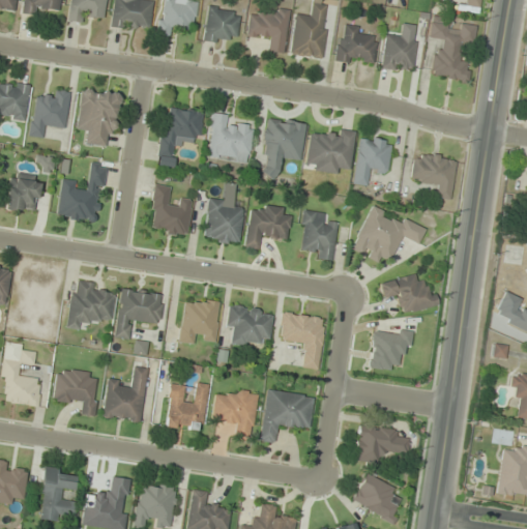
[(0,0),(0,8),(18,10),(19,0),(0,0)]
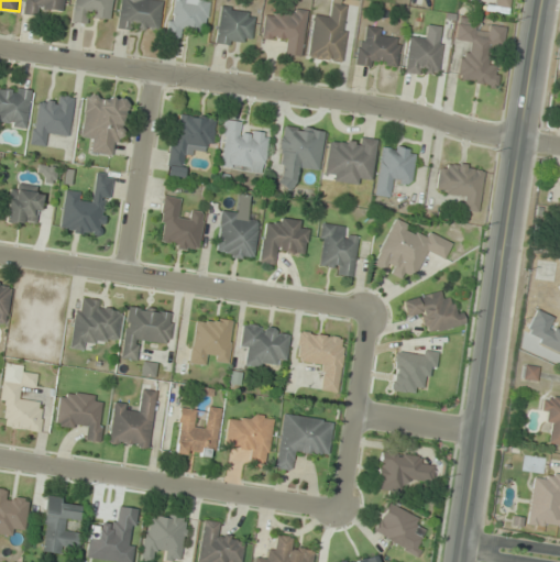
[(25,0),(25,13),(45,15),(45,6),(67,8),(67,0),(25,0)]
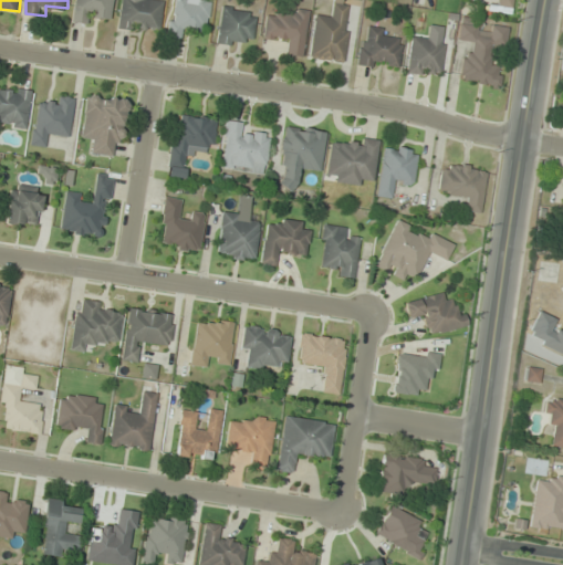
[(75,0),(73,21),(91,23),(92,14),(114,17),(116,0),(75,0)]
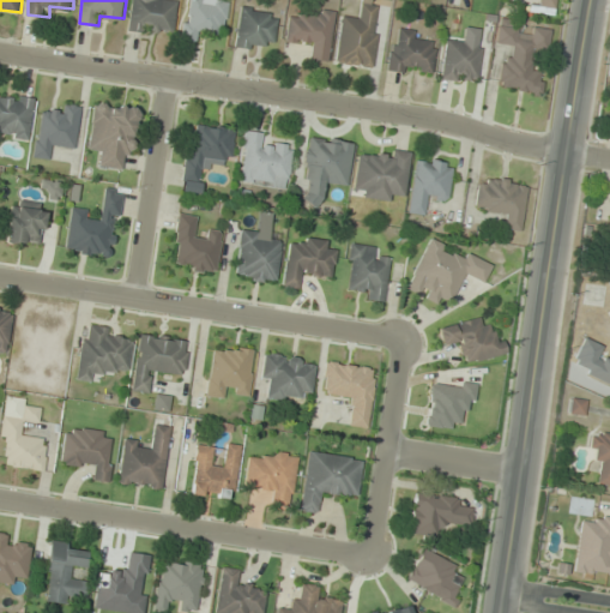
[(176,36),(179,0),(133,0),(130,31),(176,36)]
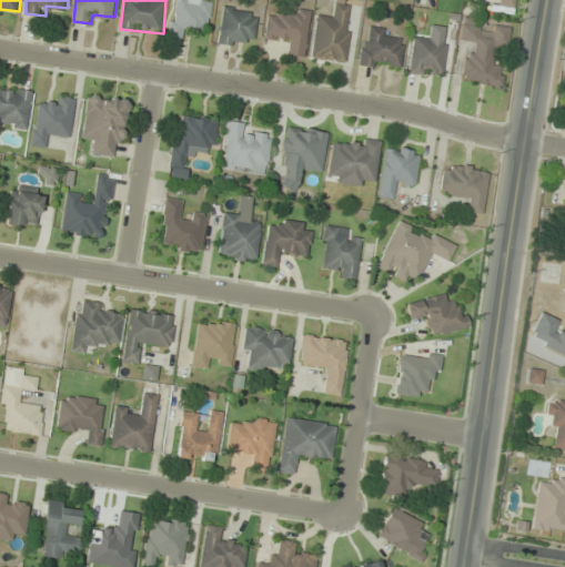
[(174,0),(169,36),(184,38),(187,29),(210,32),(214,0),(174,0)]
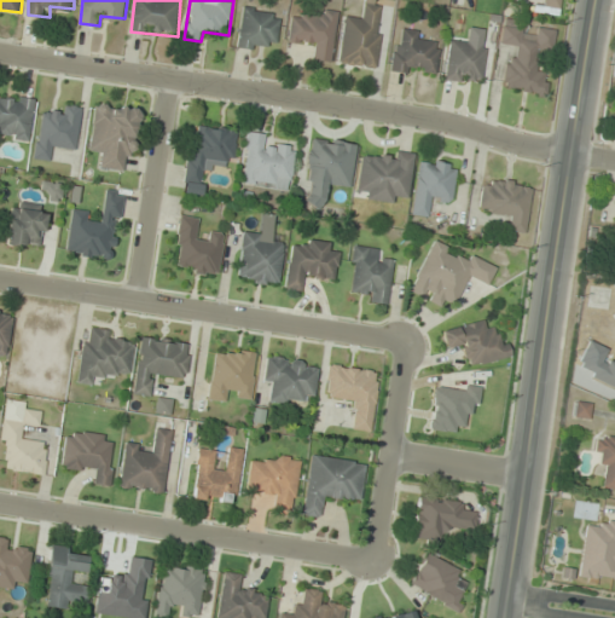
[(378,68),(386,3),(370,0),(361,0),(359,17),(346,15),(340,63),(378,68)]
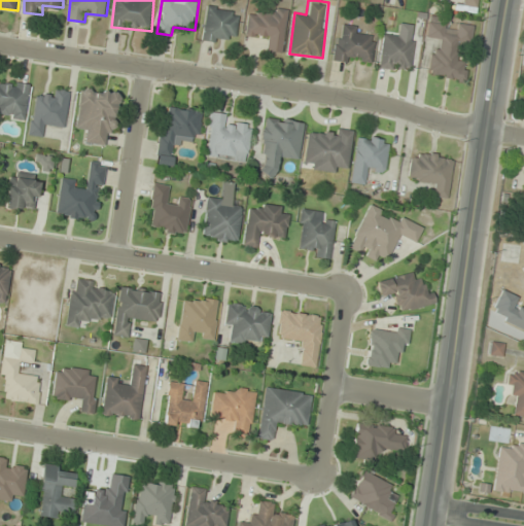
[(204,39),(226,42),(228,34),(237,35),(241,9),(208,5),(204,39)]
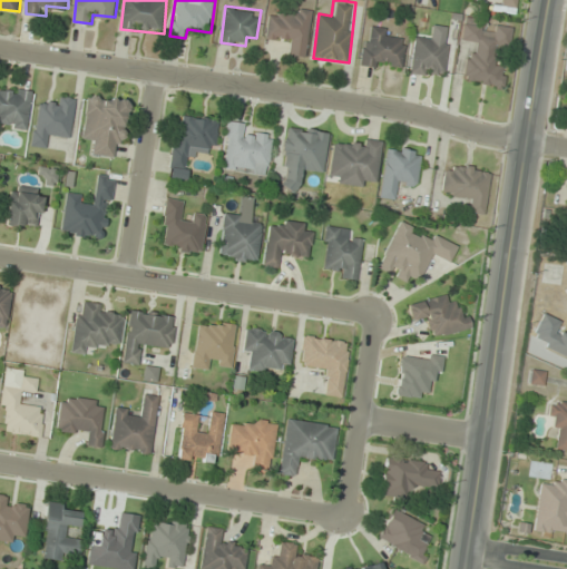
[(287,54),(310,56),(313,9),(292,8),(291,16),(270,15),(267,40),(289,41),(287,54)]
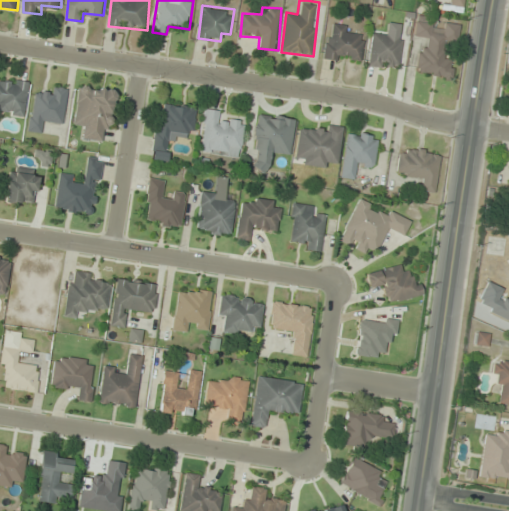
[(462,24),(419,18),(416,37),(424,38),(420,73),(454,78),(456,59),(447,58),(449,42),(460,43),(462,24)]
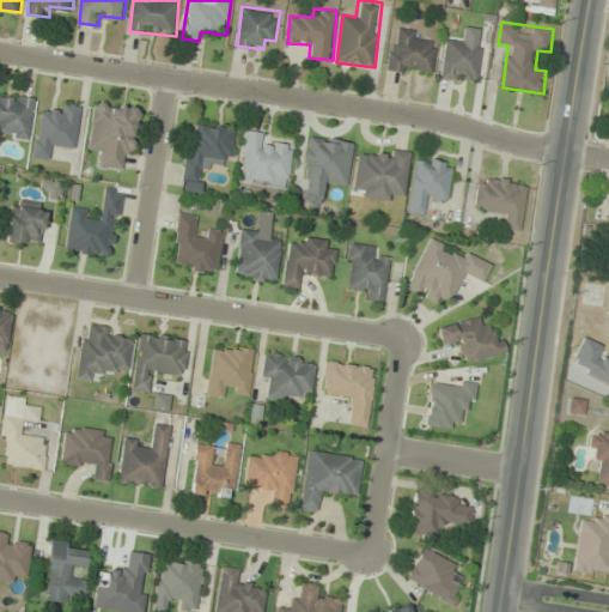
[(485,26),(463,25),(462,37),(445,36),(442,78),(480,82),(485,26)]
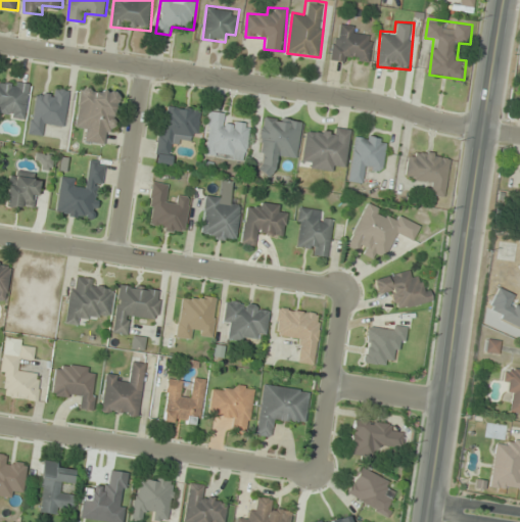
[(370,62),(374,36),(356,33),(357,26),(337,22),(332,59),(356,62),(356,60),(370,62)]
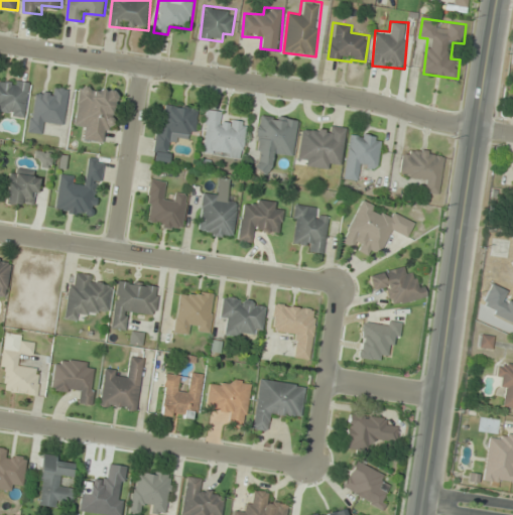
[(30,81),(0,78),(0,114),(27,117),(30,81)]
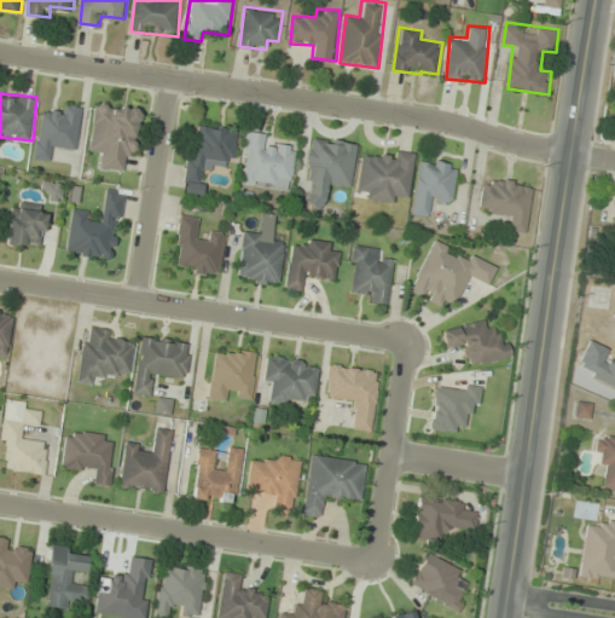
[(102,152),(100,166),(133,171),(143,108),(97,102),(91,151),(102,152)]
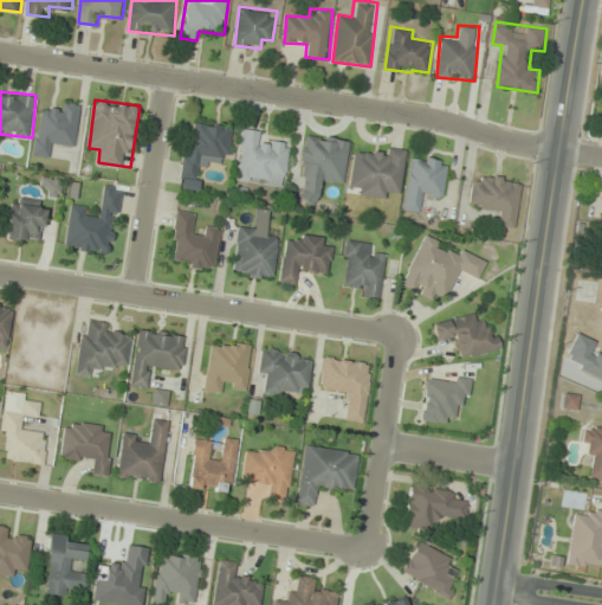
[(76,148),(82,104),(59,101),(58,110),(43,108),(36,154),(51,156),(52,145),(76,148)]
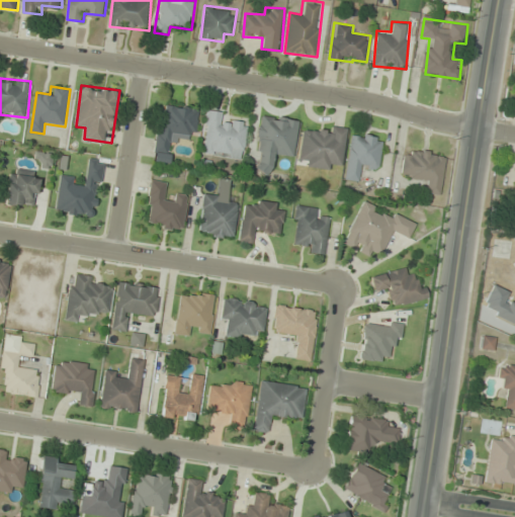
[(201,108),(163,103),(156,157),(171,159),(174,137),(197,140),(201,108)]
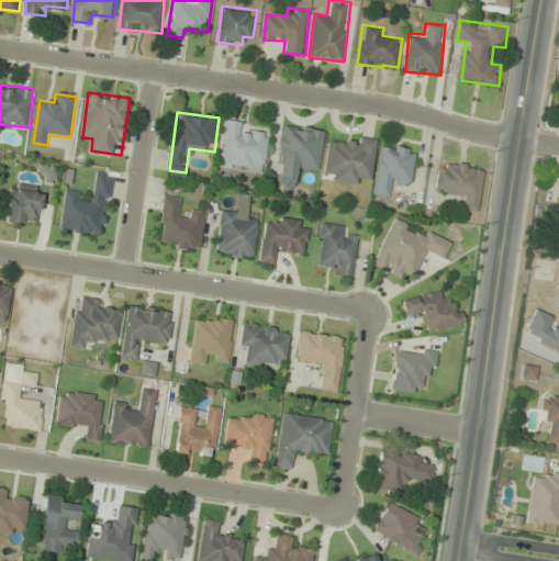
[(220,166),(266,172),(271,134),(247,132),(248,121),(226,118),(220,166)]
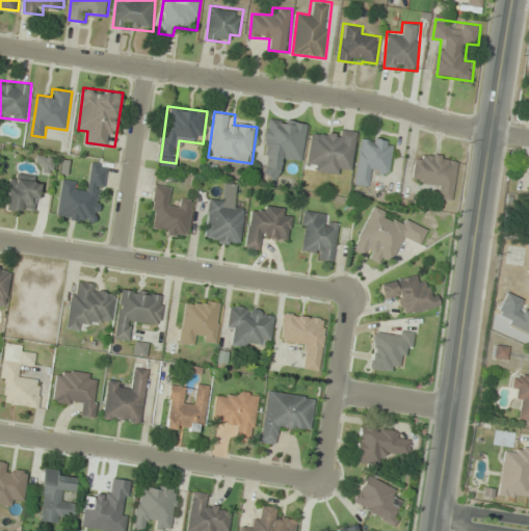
[(309,121),(268,116),(262,176),(281,178),(283,157),(305,160),(309,121)]
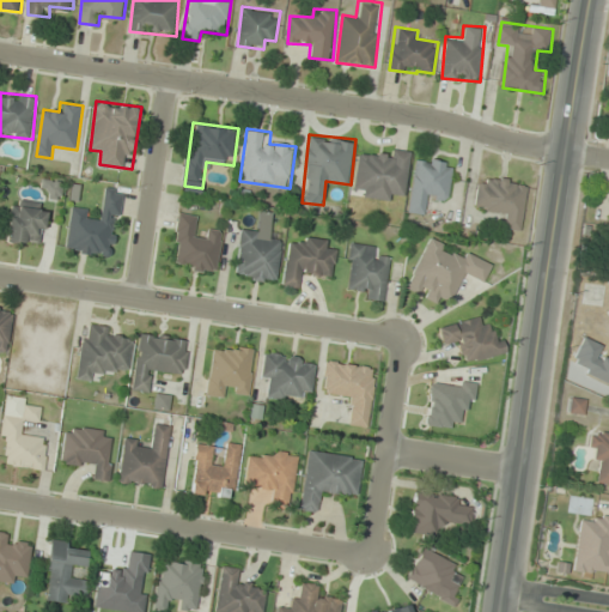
[(387,157),(359,153),(354,195),(394,199),(394,191),(408,192),(413,150),(388,146),(387,157)]
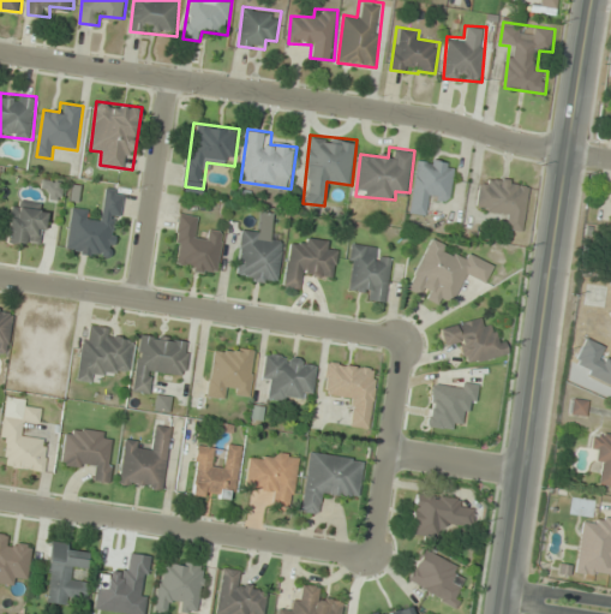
[(457,161),(419,156),(411,213),(433,215),(436,197),(451,200),(457,161)]
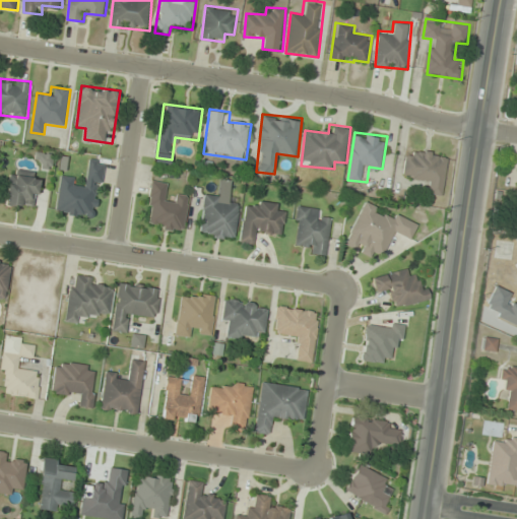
[(406,155),(404,179),(432,182),(431,193),(445,194),(450,152),(417,149),(417,156),(406,155)]
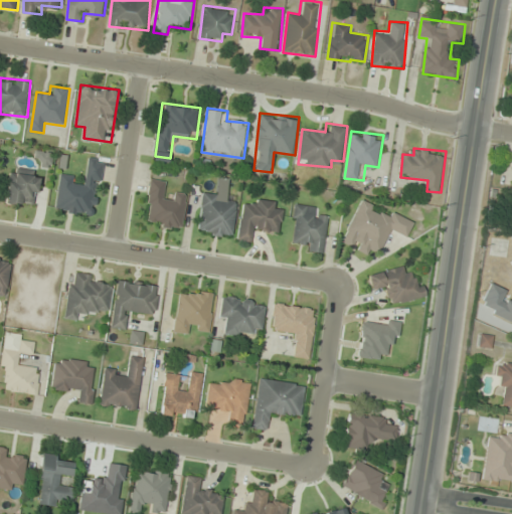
[(53,164),(54,151),(37,150),(36,163),(53,164)]
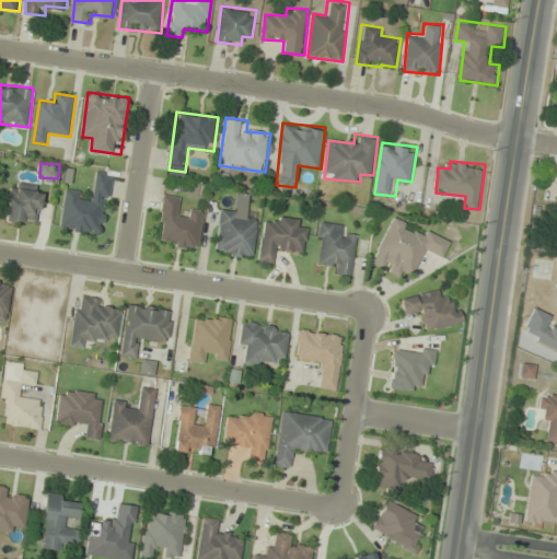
[(66,189),(60,229),(105,235),(114,173),(94,170),(91,194),(66,189)]
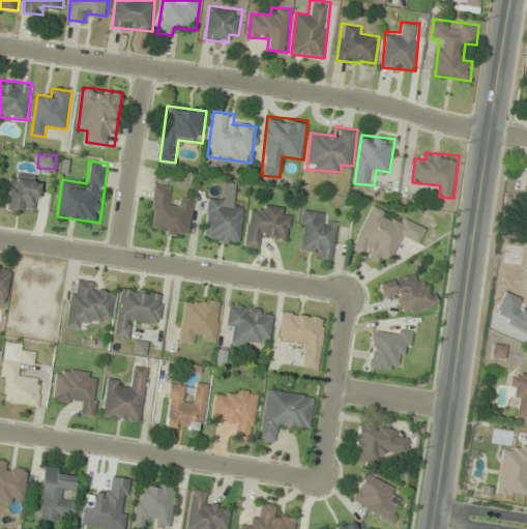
[(38,211),(41,180),(11,176),(8,208),(38,211)]
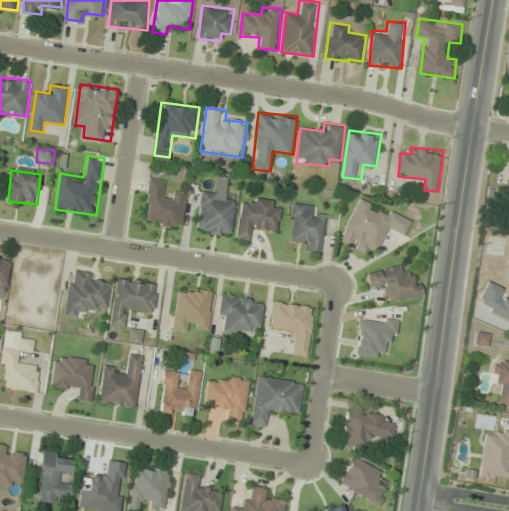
[(183,228),(187,193),(167,190),(168,179),(150,177),(144,223),(183,228)]
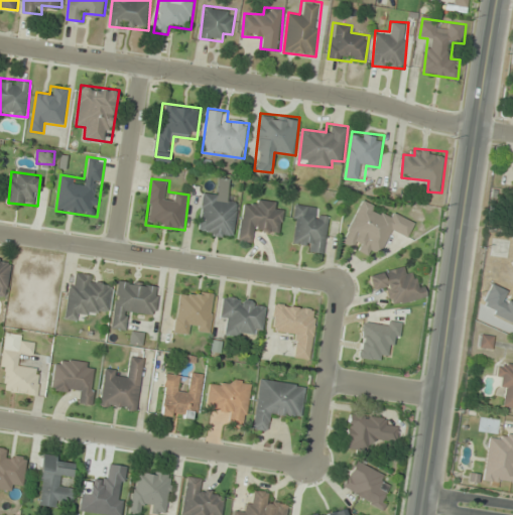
[(199,232),(235,237),(240,197),(204,191),(199,232)]
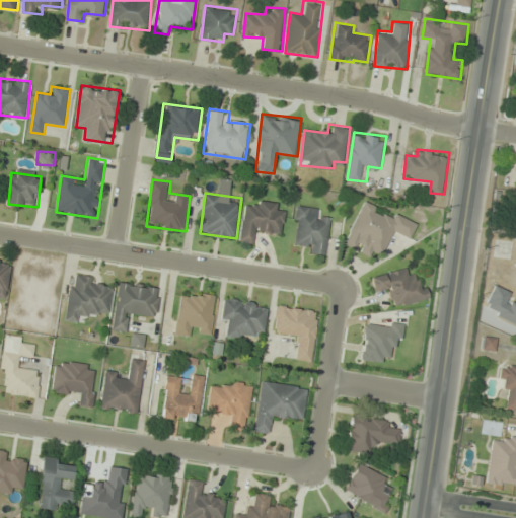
[(419,222),(381,209),(383,205),(364,198),(346,245),(383,259),(392,232),(412,239),(419,222)]
